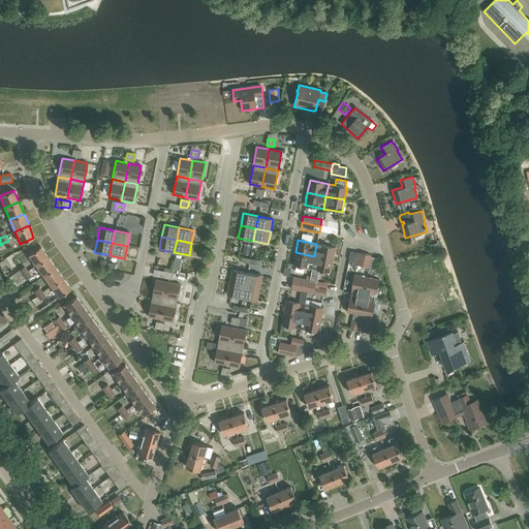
[(316,244),(314,256),(333,259),(335,247),(316,244)]
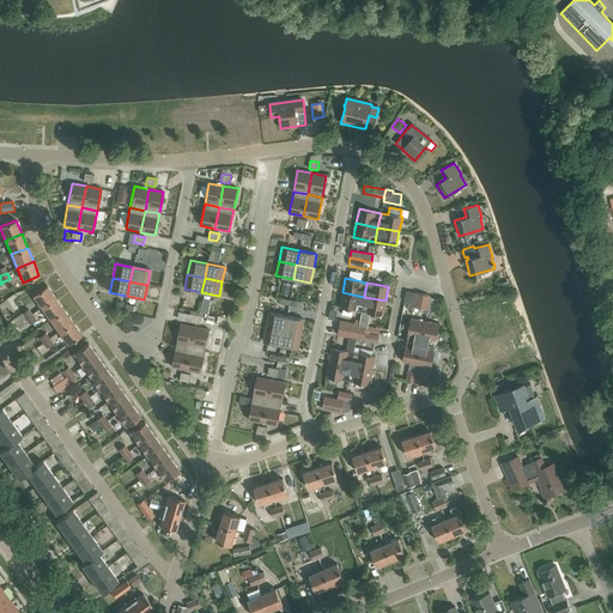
[(41,308),(55,298),(46,285),(32,296),(41,308)]
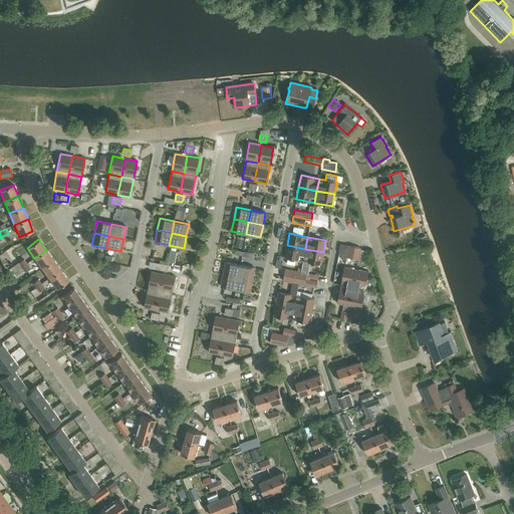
[(347,251),(348,245),(340,244),(338,253),(342,253),(341,260),(346,260),(346,258),(352,259),(353,253),(347,251)]
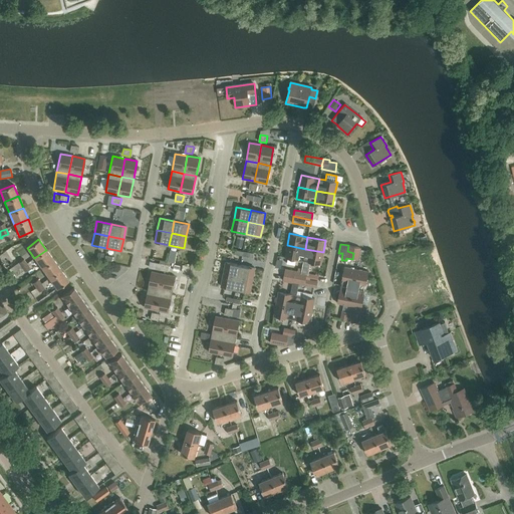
[(303,261),(305,249),(287,245),(285,257),(287,258),(286,264),(294,265),(295,260),(303,261)]
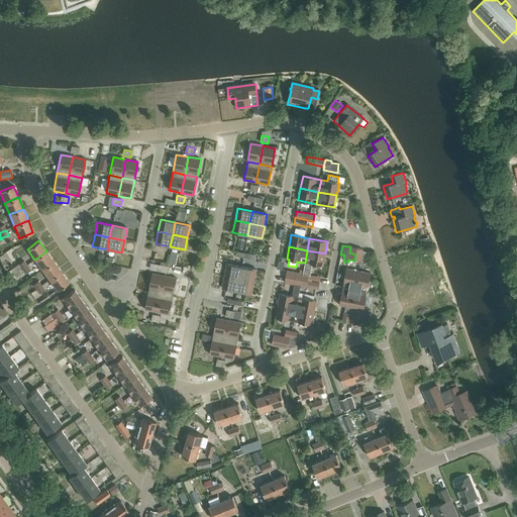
[(360,262),(363,250),(364,249),(350,246),(349,252),(355,254),(354,261),(360,262)]
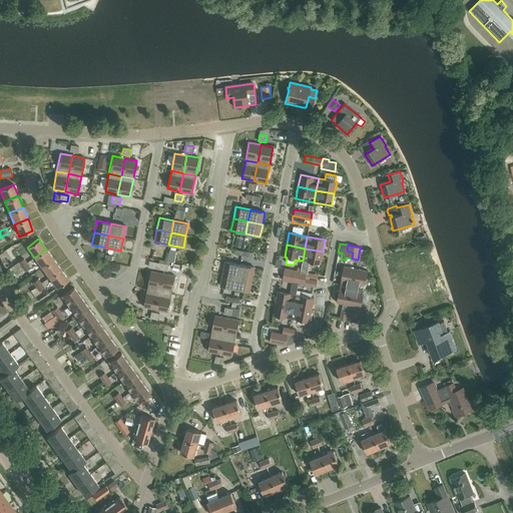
[(323,251),(305,248),(303,261),(321,265),(323,251)]
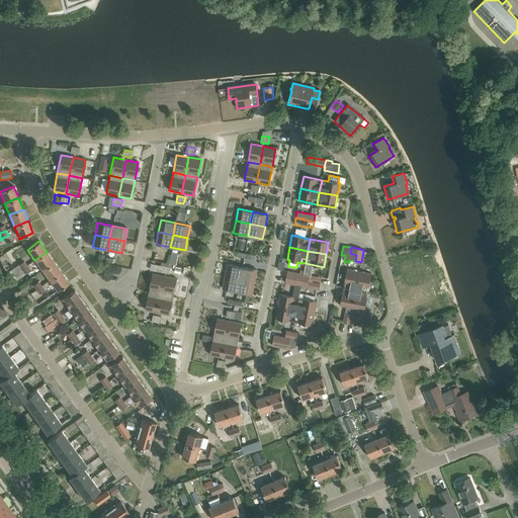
[(41,270),(54,262),(47,252),(34,260),(41,270)]
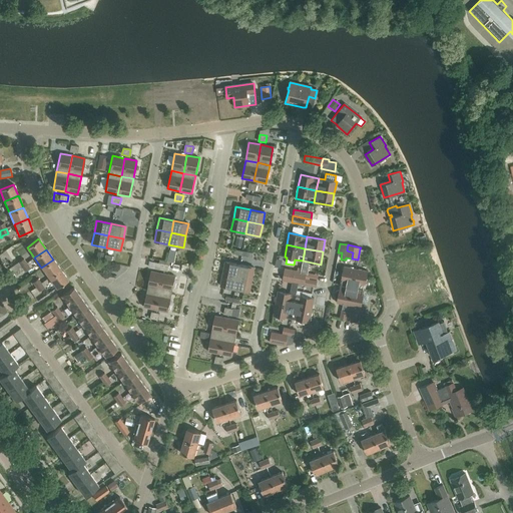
[(105,253),(97,251),(96,259),(111,261),(112,257),(105,255),(105,253)]
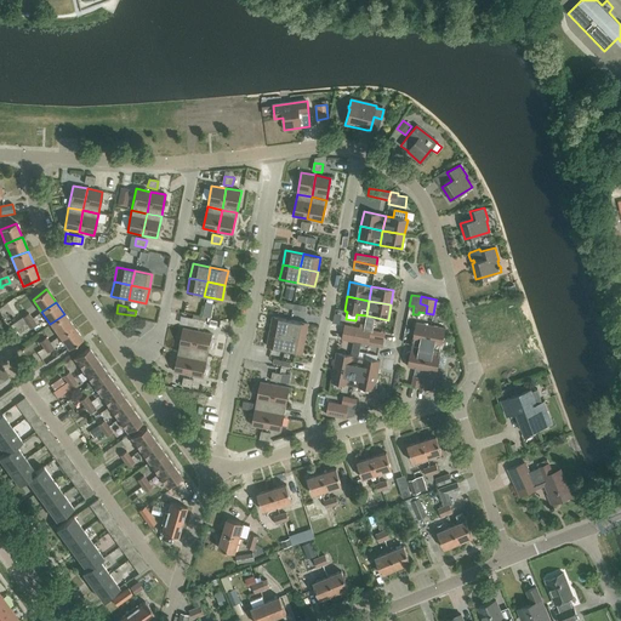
[(33,319),(29,313),(11,326),(15,331),(33,319)]
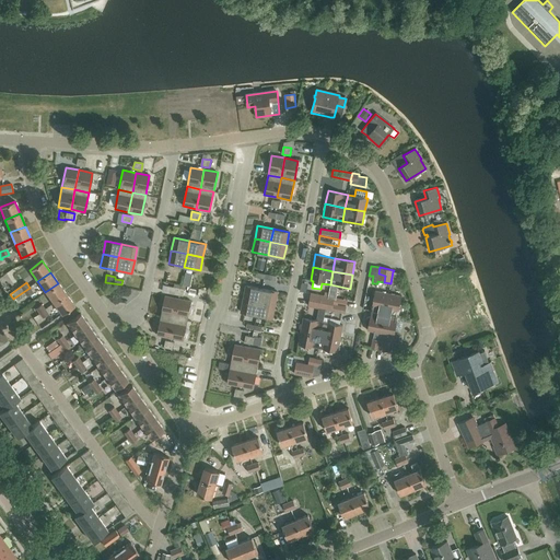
[(54,303),(66,294),(58,283),(45,292),(54,303)]
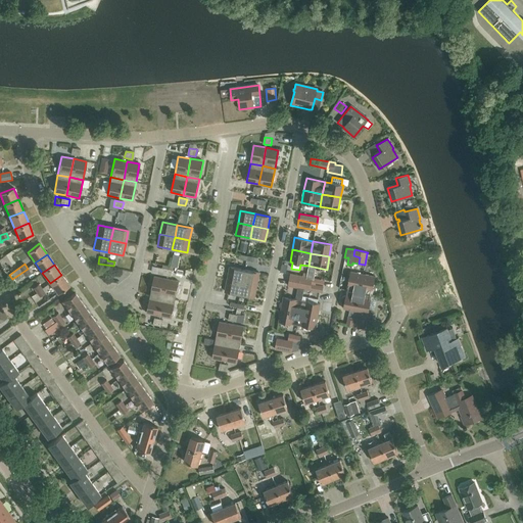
[(173,267),(170,267),(169,270),(164,269),(163,275),(171,277),(173,267)]
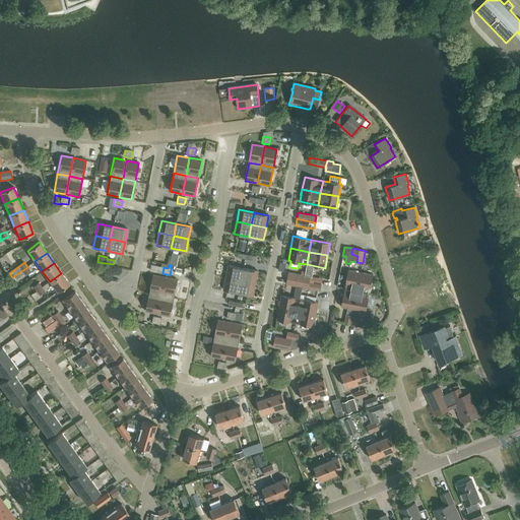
[(225,277),(241,280),(243,268),(228,265),(225,277)]
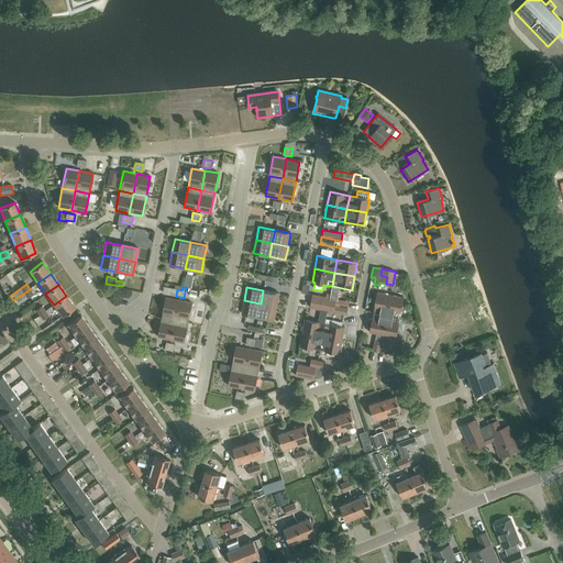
[(330,295),(328,305),(334,306),(335,299),(338,299),(340,288),(332,287),(331,295),(330,295)]
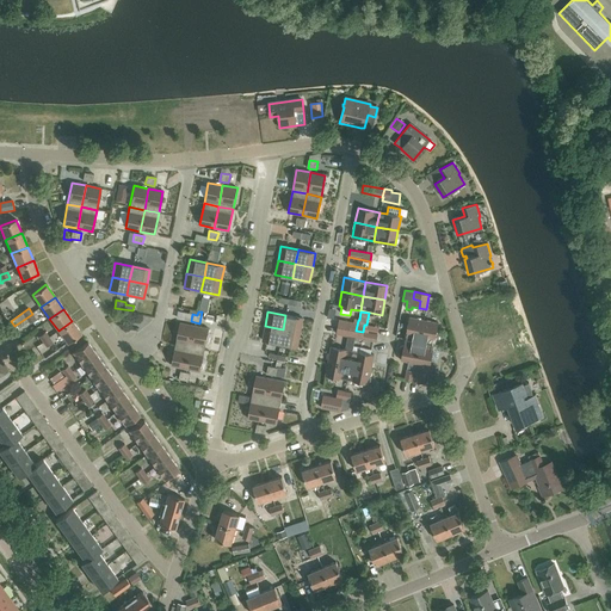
[(32,314),(14,326),(11,328),(16,334),(36,319),(32,314)]
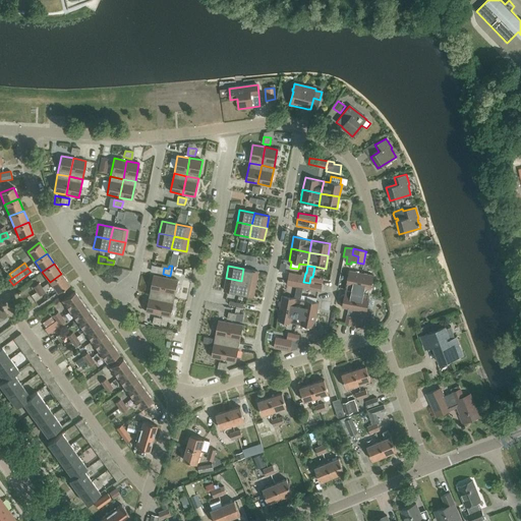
[(243,269),(241,281),(255,284),(257,272),(243,269)]
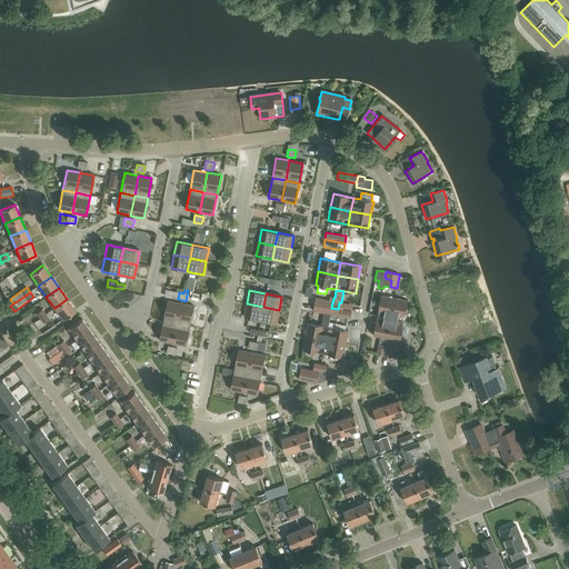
[(377,316),(390,318),(395,298),(381,296),(377,316)]
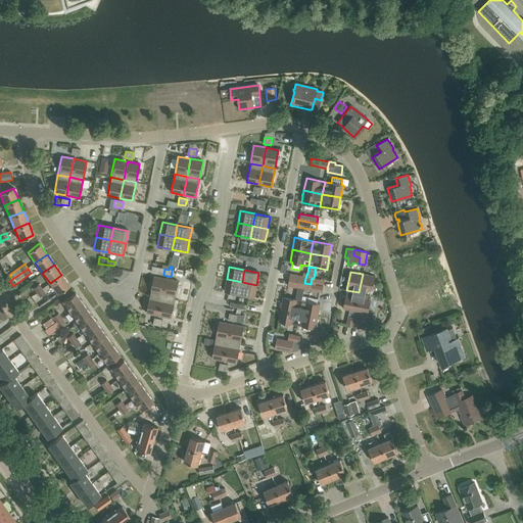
[(289,280),(304,283),(306,274),(303,273),(302,276),(290,274),(289,280)]
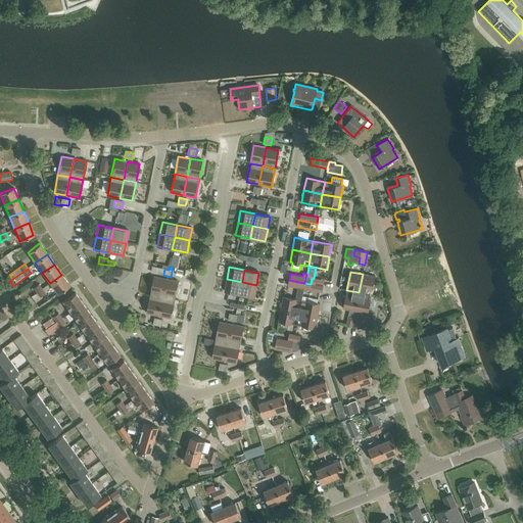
[(363,274),(359,292),(371,295),(375,277),(363,274)]
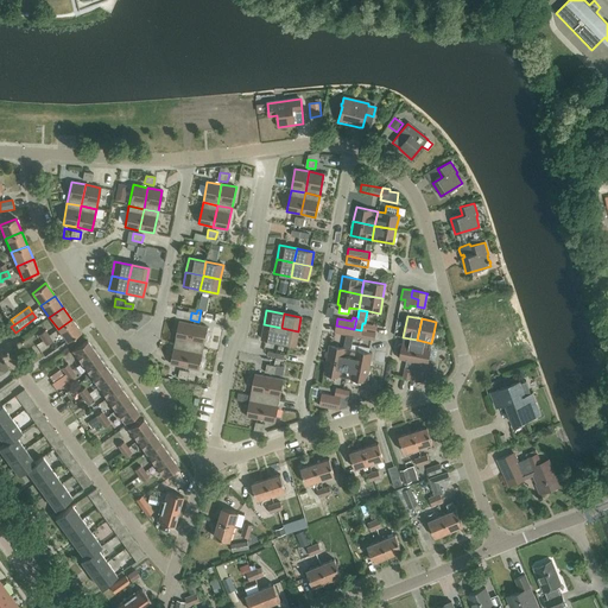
[(71,320),(58,329),(67,341),(81,331),(71,320)]
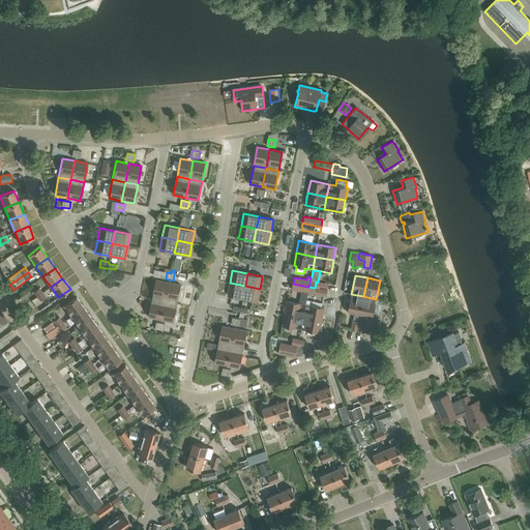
[(152,298),(165,301),(168,283),(155,280),(152,298)]
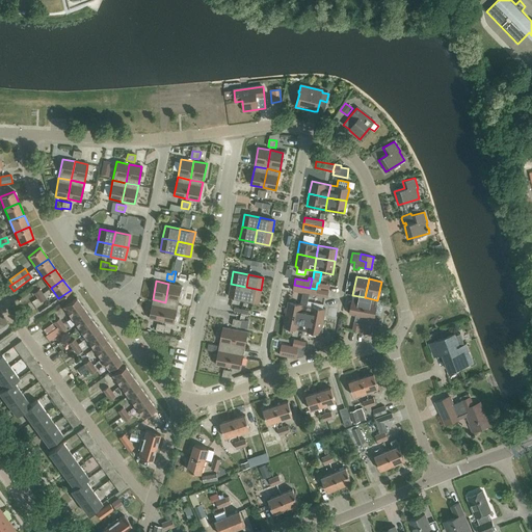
[(168,284),(165,302),(178,304),(182,286),(168,284)]
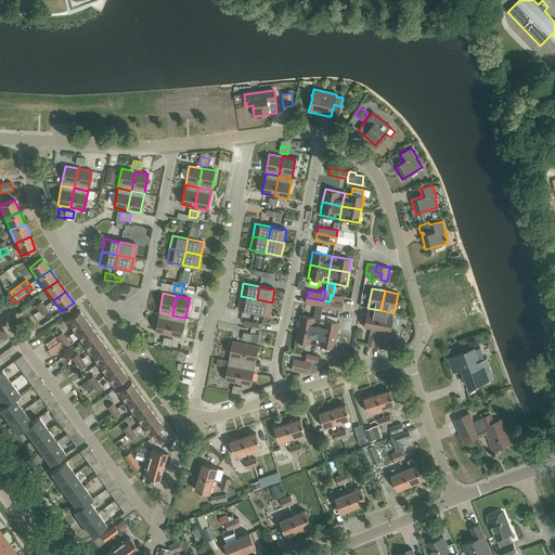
[(254,312),(257,299),(241,296),(239,309),(254,312)]
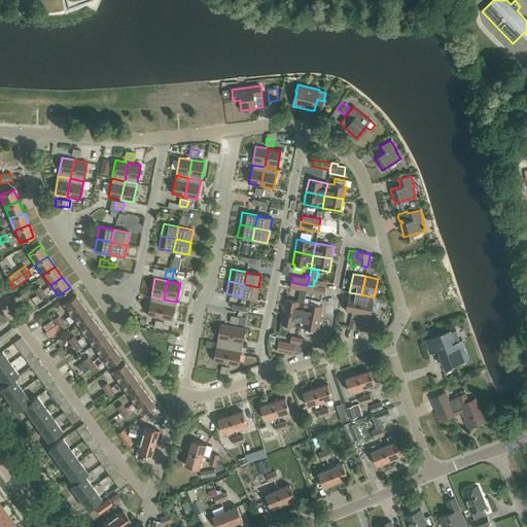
[(283,311),(302,315),(304,303),(306,291),(307,285),(291,282),(290,288),(301,290),(299,302),(285,299),(283,311)]
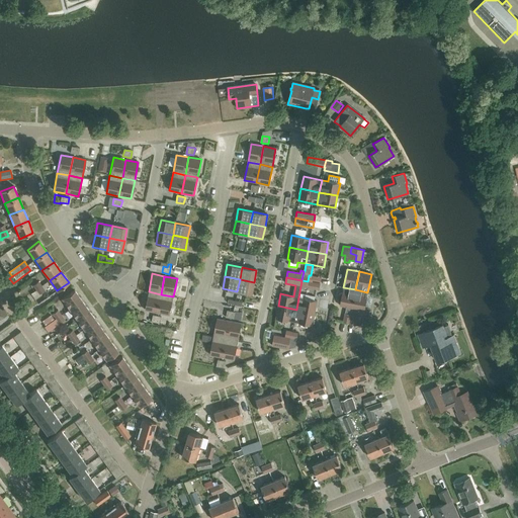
[(254,282),(240,279),(237,291),(252,294),(254,282)]
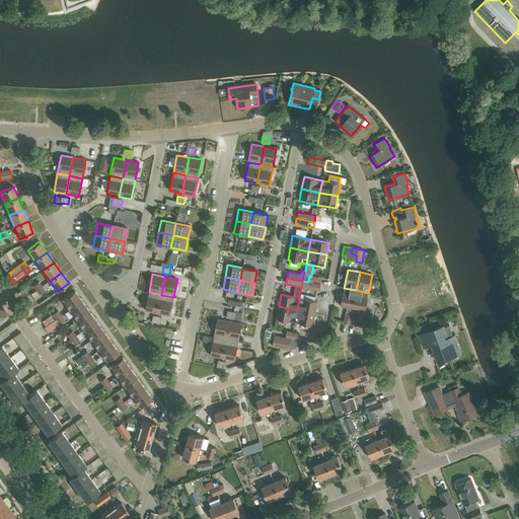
[(308,282),(302,281),(301,287),(319,291),(320,284),(308,282)]
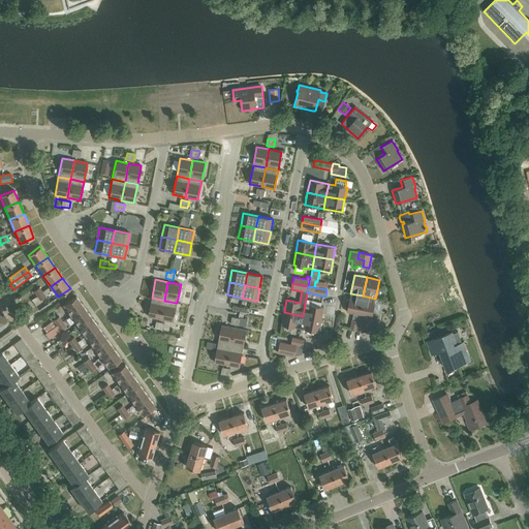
[(42,292),(39,287),(34,291),(37,297),(42,292)]
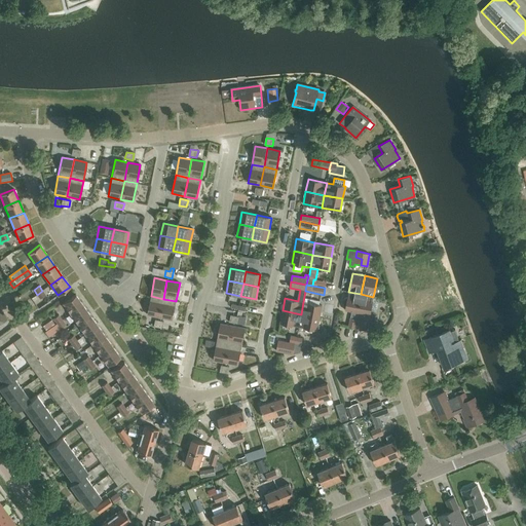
[(46,295),(42,291),(37,295),(40,299),(46,295)]
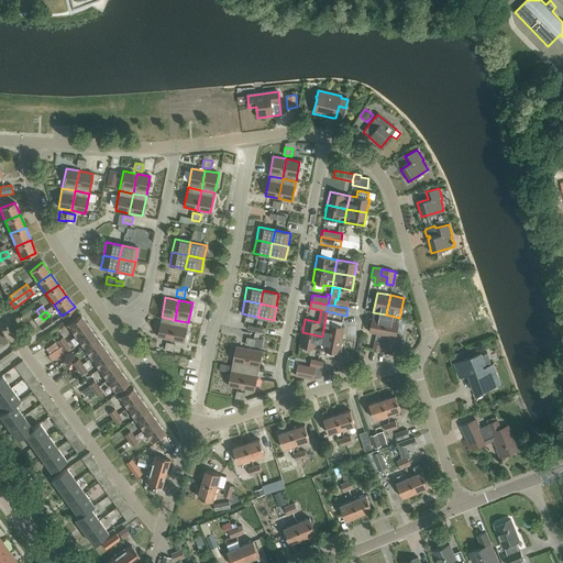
[(371,327),(370,332),(383,334),(386,315),(373,312),(372,318),(370,319),(368,324),(370,327),(371,327)]
